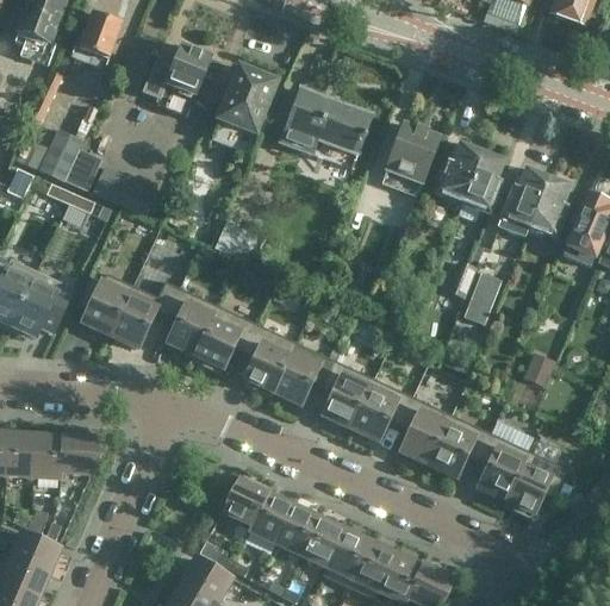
[(42,61),(63,2),(60,0),(30,0),(17,36),(26,39),(22,52),(42,61)]
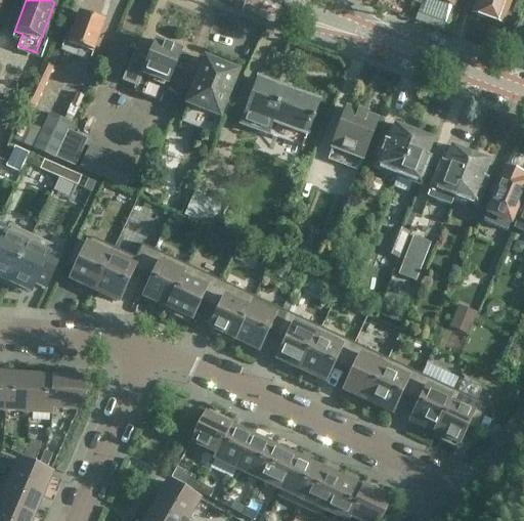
[(417,0),(421,2),(418,9),(446,19),(453,0),(417,0)]
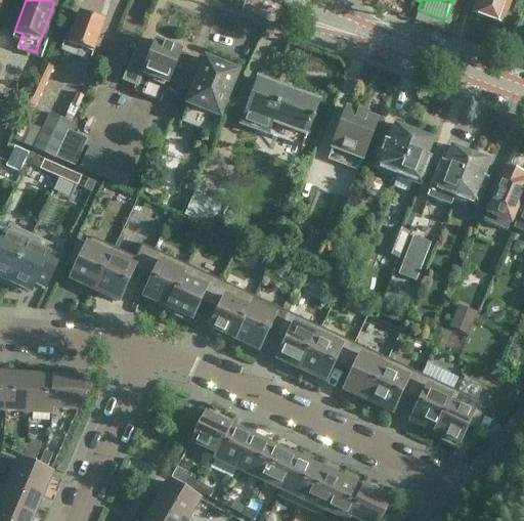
[(476,0),(473,10),(472,11),(475,12),(477,15),(482,16),(485,15),(503,22),(510,0),(476,0)]
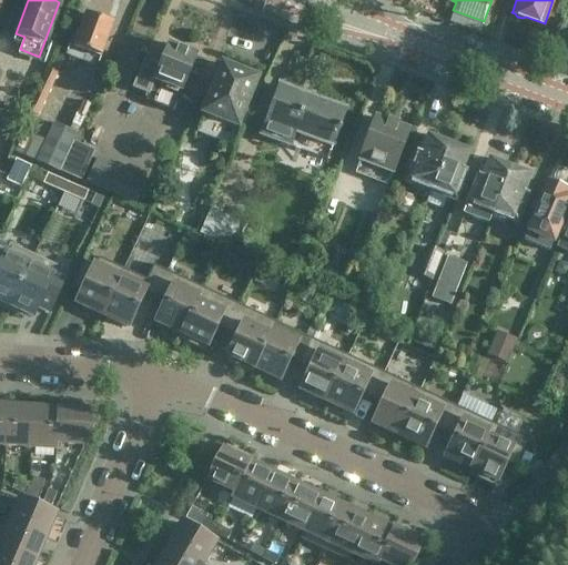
[(98,61),(113,21),(85,11),(74,44),(72,51),(98,61)]
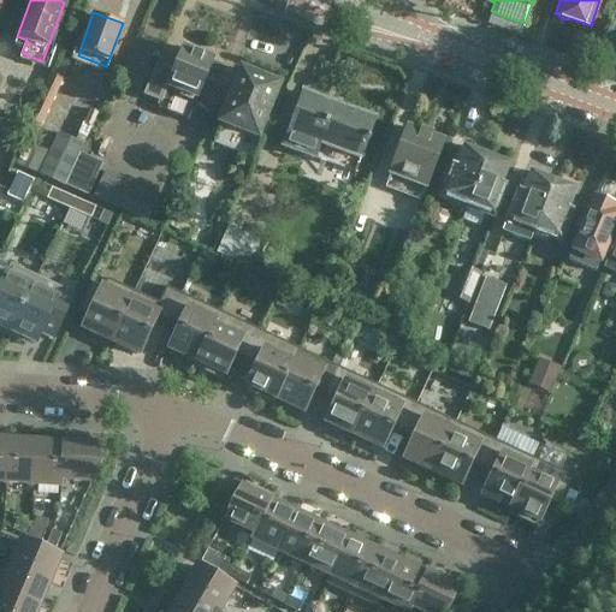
[(158,105),(188,118),(213,58),(209,55),(212,53),(200,48),(199,51),(183,45),(173,69),(169,66),(167,67),(157,64),(158,63),(157,61),(143,93),(160,99),(158,105)]
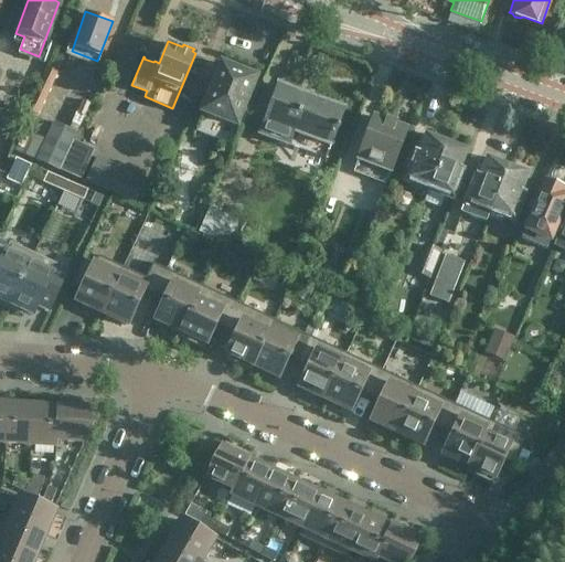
[(66,50),(56,46),(14,136),(29,142),(50,101),(44,98),(66,50)]
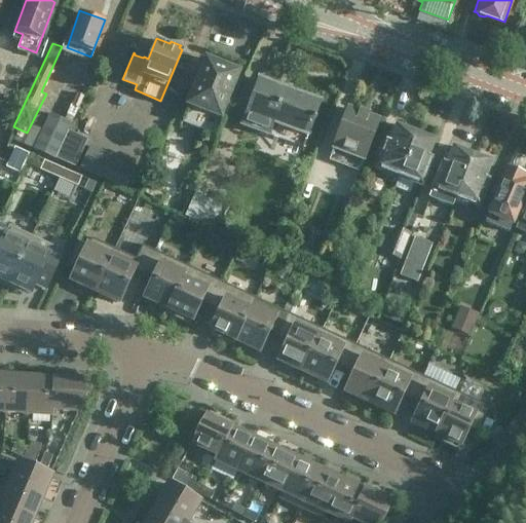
[(220,115),(238,70),(207,57),(188,103),(189,104),(184,118),(214,131),(220,115)]
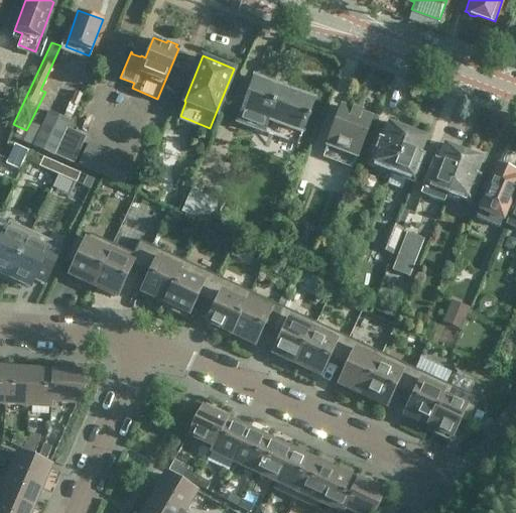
[(312,98),(280,86),(255,77),(254,76),(237,120),(264,130),(266,124),(267,125),(268,123),(279,128),(279,129),(284,131),(284,129),(296,134),(295,135),(300,137),(307,117),(308,118),(310,114),(308,113),(314,98),(312,98)]
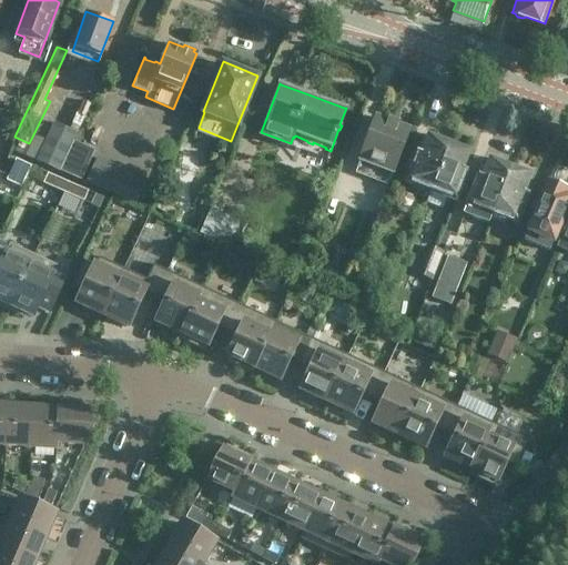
[(75,111),(69,127),(77,130),(83,114),(90,101),(82,98),(77,111),(75,111)]
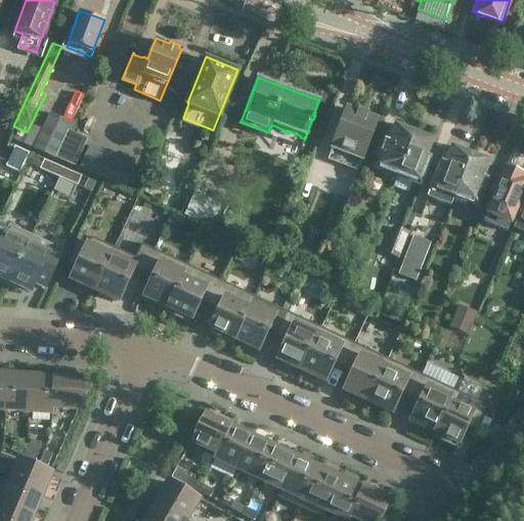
[(372,116),(366,114),(367,112),(357,109),(356,110),(347,105),(329,154),(330,154),(328,158),(357,169),(358,165),(359,165),(378,118),(377,117),(375,123),(369,121),(372,116)]
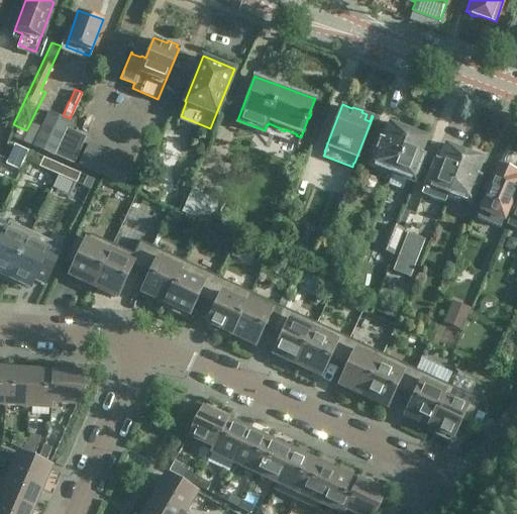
[(54,149),(63,128),(48,121),(37,142),(54,149)]
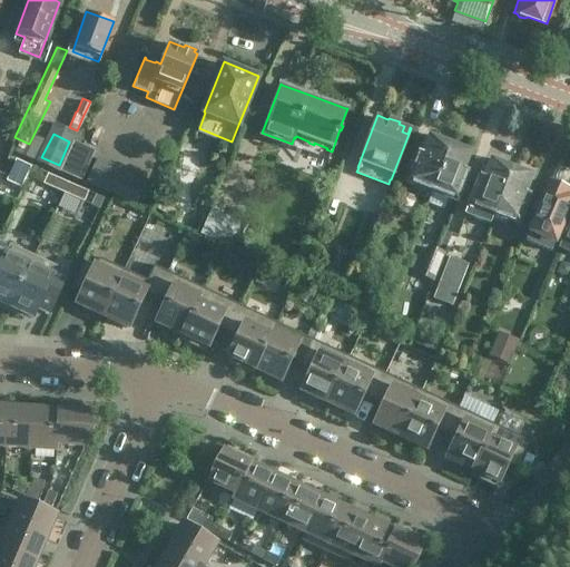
[(432,193),(451,144),(441,139),(439,136),(434,134),(430,136),(430,135),(424,148),(420,146),(418,152),(419,152),(415,159),(411,157),(408,165),(412,167),(408,181),(418,185),(416,187),(432,193)]
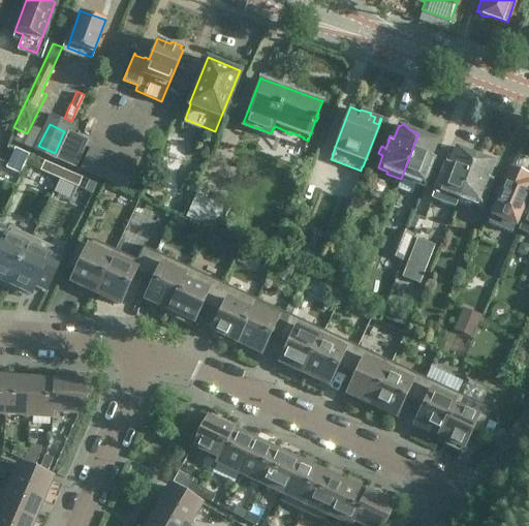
[(56,157),(76,165),(88,138),(67,130),(56,157)]
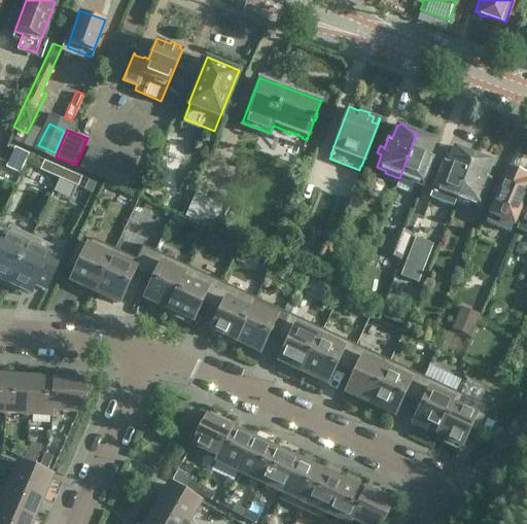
[(424,135),(417,133),(399,178),(413,183),(414,181),(422,184),(432,158),(433,158),(435,152),(430,151),(434,139),(432,135),(428,134),(424,135)]
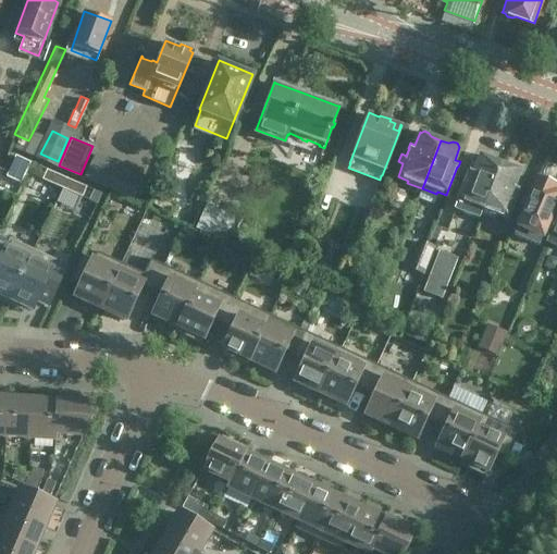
[(96,152),(85,176),(133,198),(144,174),(96,152)]
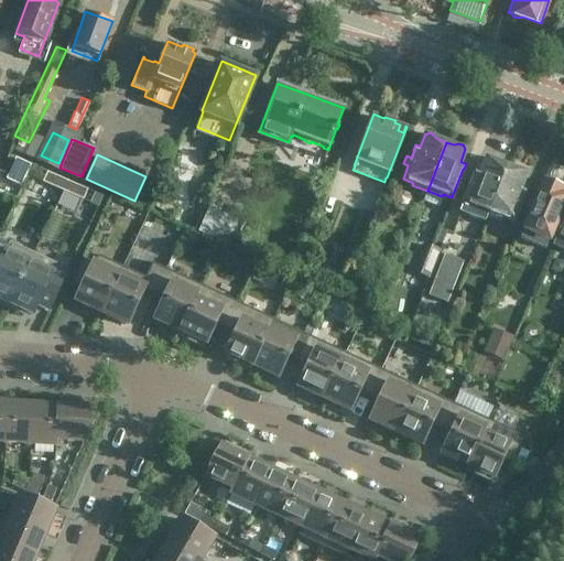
[(491,207),(507,164),(497,161),(496,158),(491,155),(487,158),(486,157),(481,170),(476,168),(474,173),(475,173),(464,202),(462,211),(486,219),(491,207)]
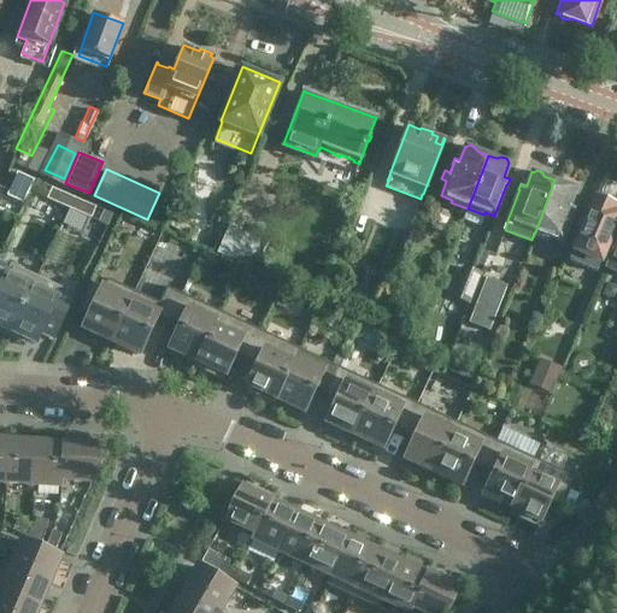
[(23,200),(33,178),(18,172),(7,193),(23,200)]
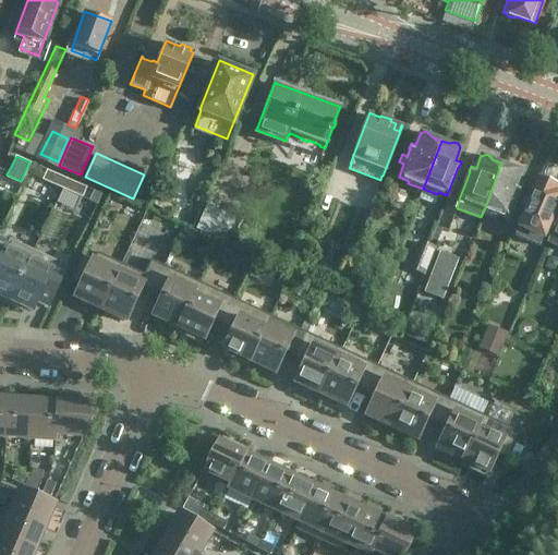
[(510,166),(501,163),(486,205),(500,210),(498,215),(508,218),(518,190),(519,190),(521,184),(517,183),(521,170),(520,170),(518,166),(513,165),(510,166)]
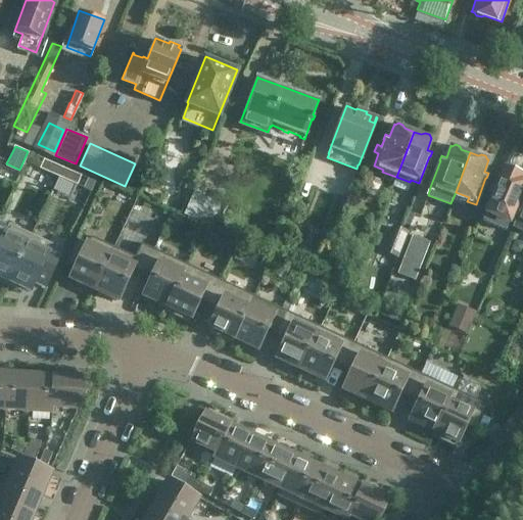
[(58,175),(62,166),(44,157),(40,167),(58,175)]
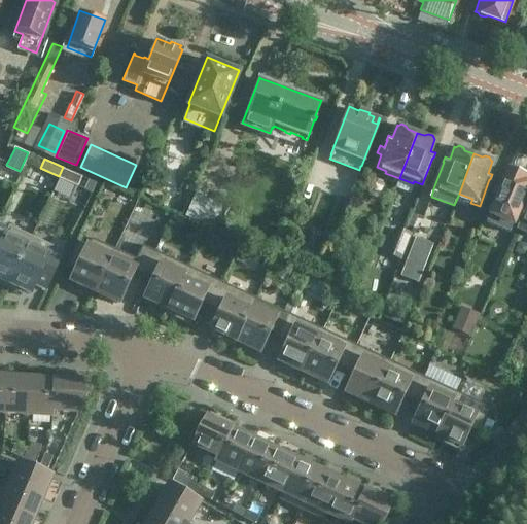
[(81,175),(63,167),(59,176),(77,184),(81,175)]
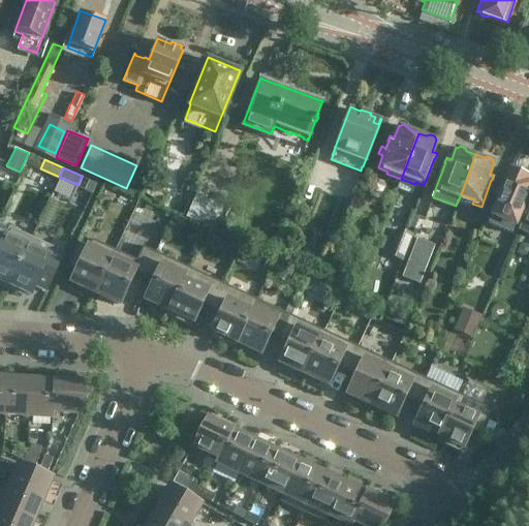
[(527,176),(510,168),(488,222),(511,233),(528,190),(528,182),(526,181),(527,176)]
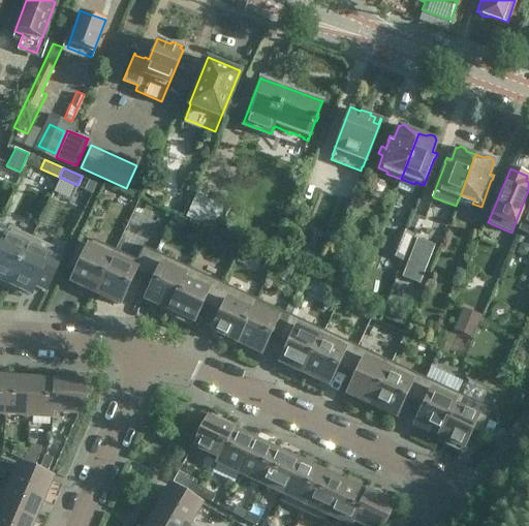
[(235,177),(222,172),(211,198),(195,192),(186,215),(213,226),(235,177)]
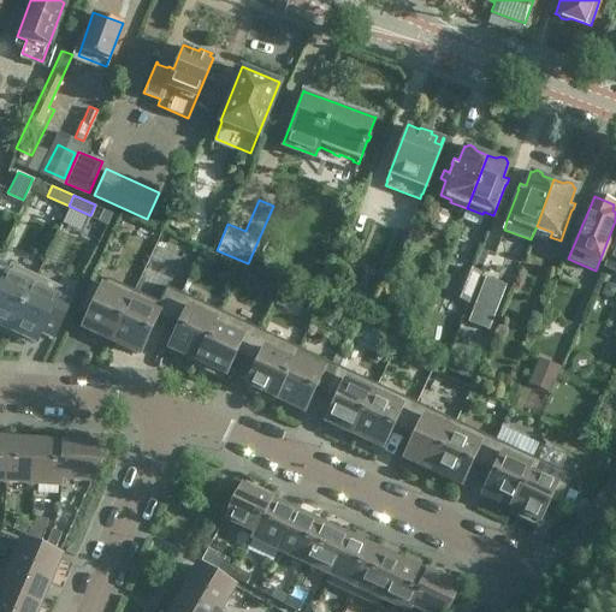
[(615,236),(604,266),(609,268),(615,271),(615,236)]
